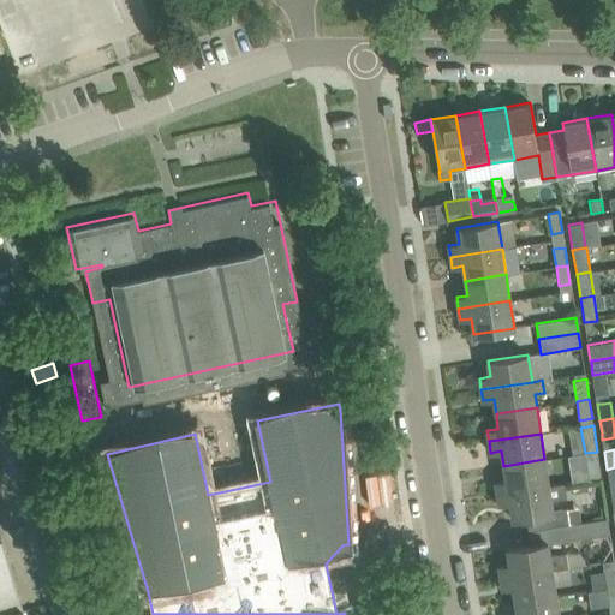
[(597,452),(585,453),(587,472),(599,470),(597,452)]
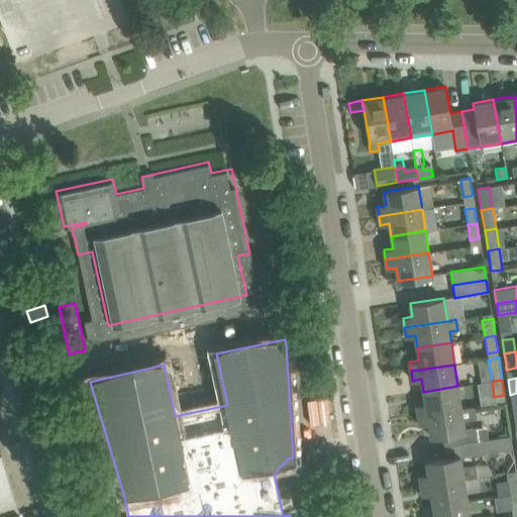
[(418,415),(461,408),(457,386),(423,392),(425,404),(416,406),(418,415)]
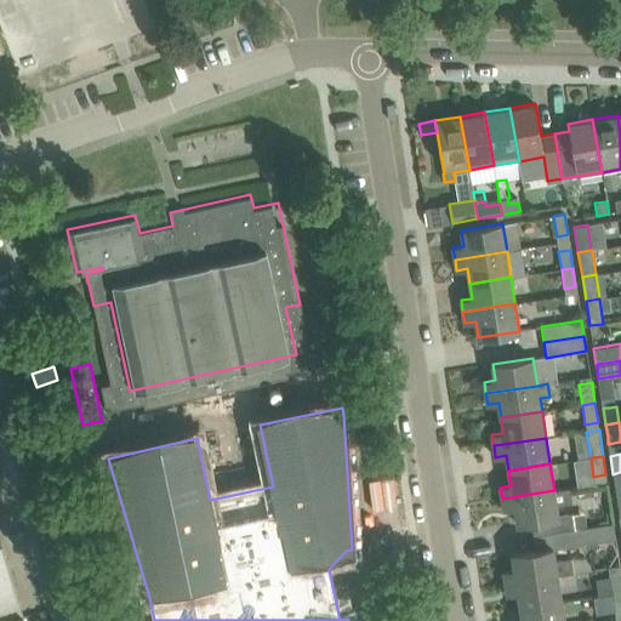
[(530,522),(531,522),(558,517),(558,516),(556,505),(571,502),(569,488),(554,490),(502,499),(503,510),(514,508),(517,524),(530,522)]
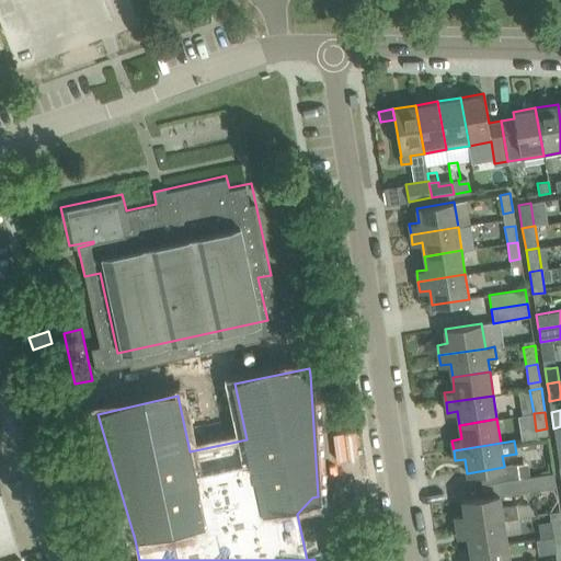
[(481,484),(518,479),(516,466),(515,464),(504,466),(504,467),(480,471),(479,471),(481,484)]
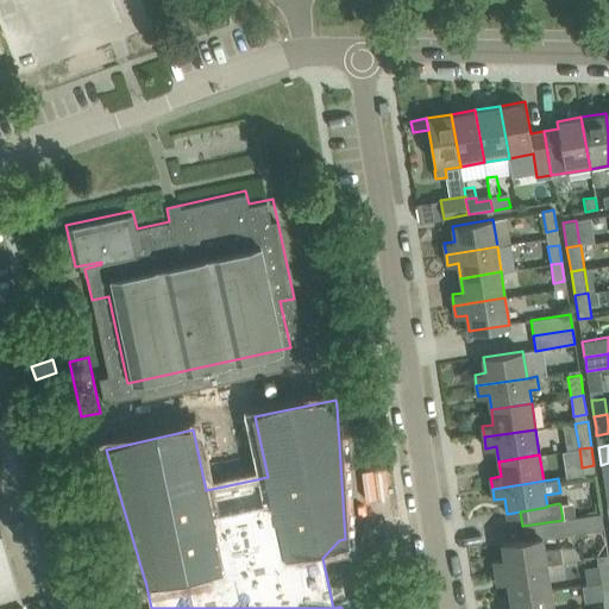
[(603,529),(601,515),(575,519),(563,520),(565,535),(603,529)]
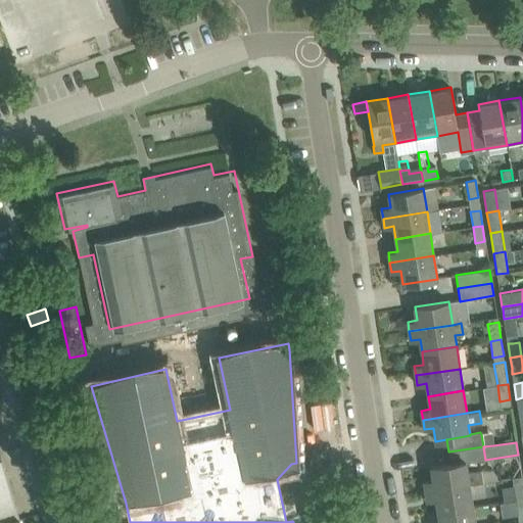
[(425,491),(469,484),(482,482),(480,470),(468,472),(466,462),(431,467),(433,480),(424,481),(425,491)]
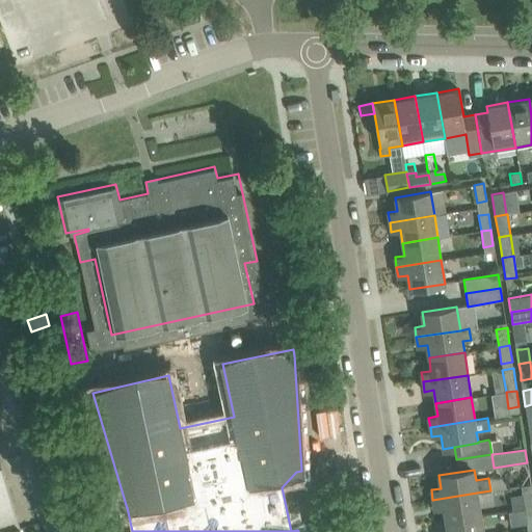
[(0,495),(9,493),(5,480),(0,481),(0,495)]
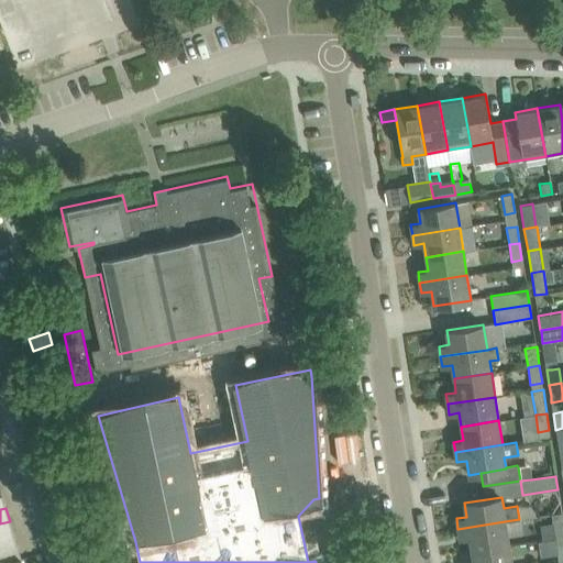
[(554,538),(562,537),(562,520),(562,519),(552,520),(554,538)]
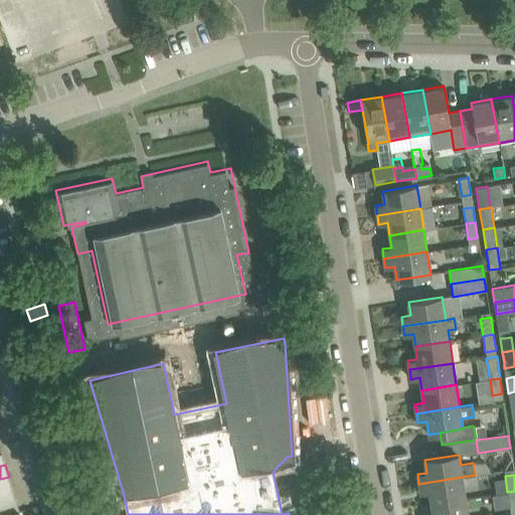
[(0,491),(12,488),(9,477),(0,479),(0,491)]
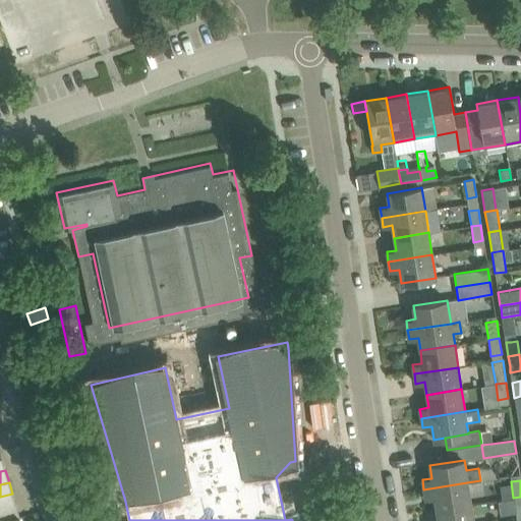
[(437,510),(471,505),(467,482),(423,489),(425,499),(435,498),(437,510)]
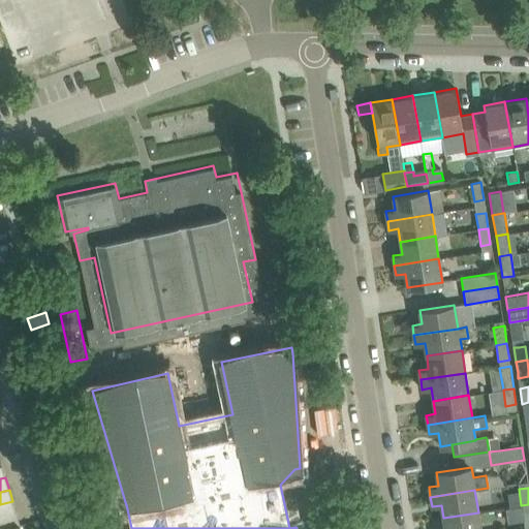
[(0,518),(16,514),(12,501),(0,504),(0,518)]
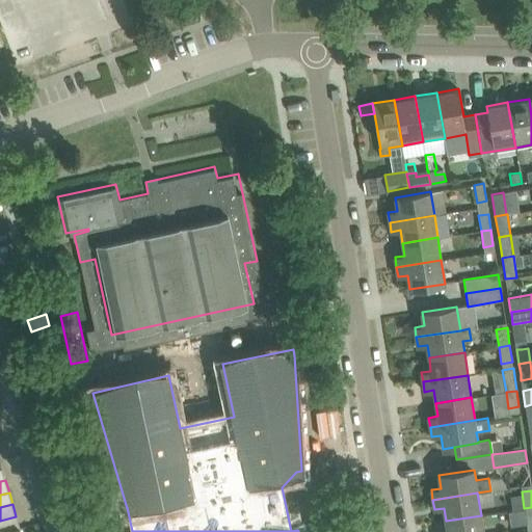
[(483,531),(481,515),(446,521),(447,531),(483,531)]
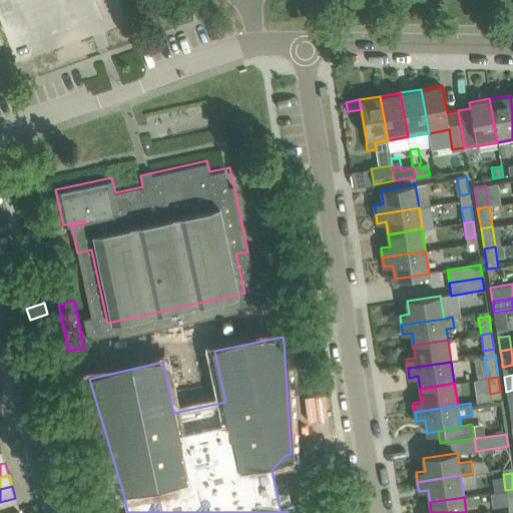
[(0,502),(0,512),(19,512),(15,498),(0,502)]
